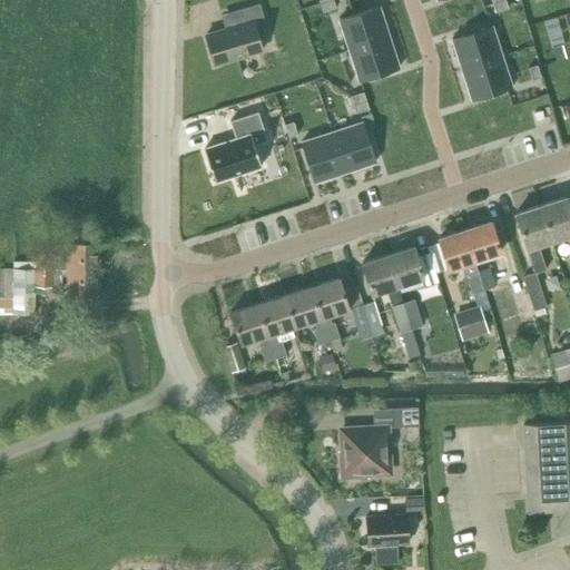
[(333,0),(318,0),(323,12),(336,8),(333,0)]
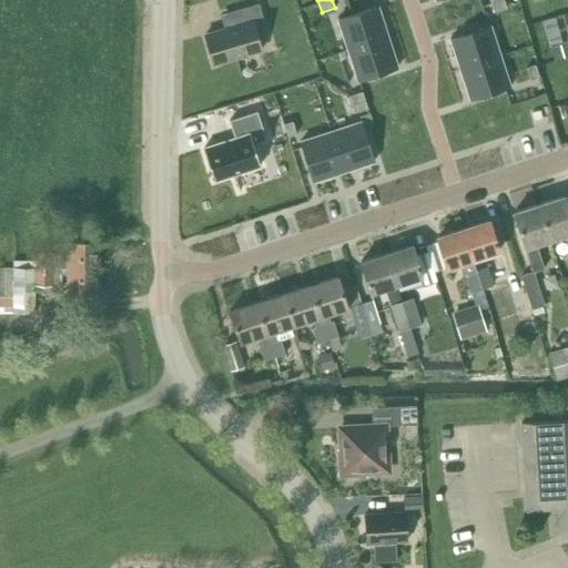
[(504,0),(489,0),(494,12),(507,8),(504,0)]
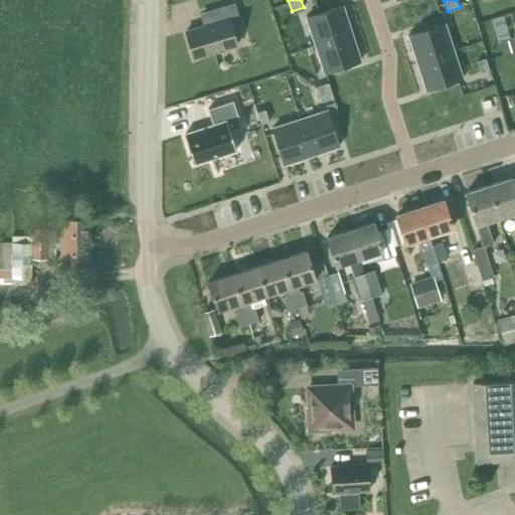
[(234,4),(205,13),(208,25),(185,32),(193,59),(236,46),(230,28),(240,25),(234,4)]
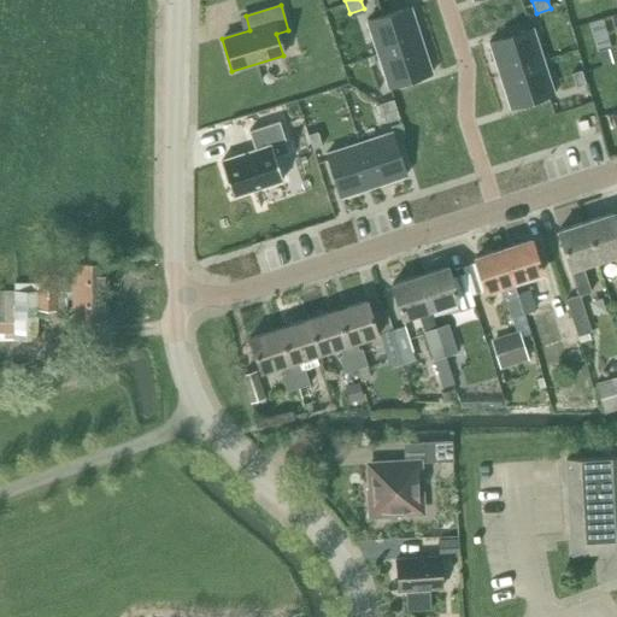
[(411,7),(368,22),(377,54),(421,41),(411,7)]
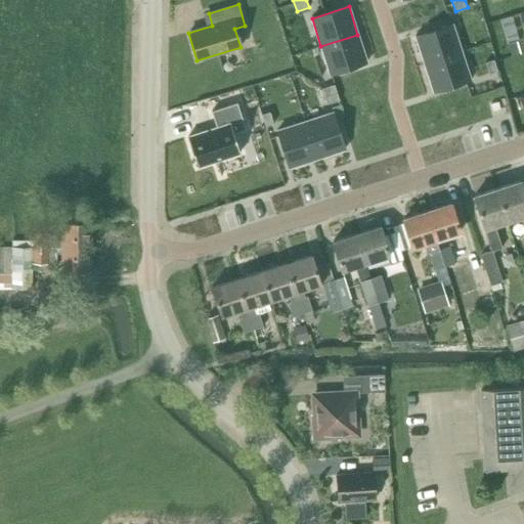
[(452,24),(416,36),(425,64),(462,52),(452,24)]
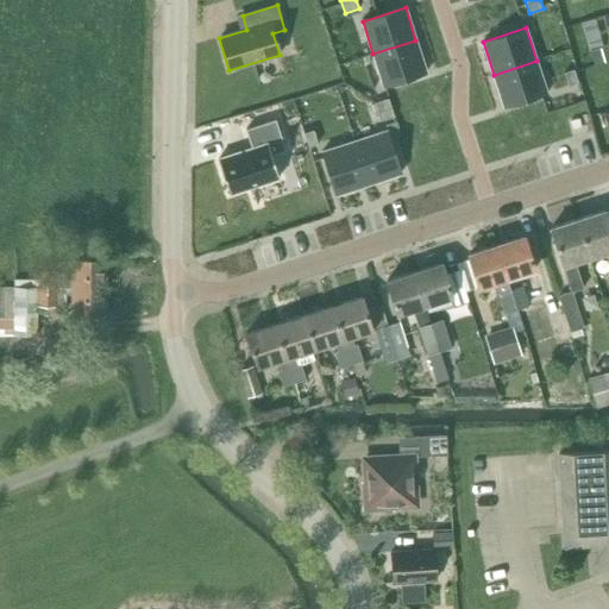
[(415,41),(372,54),(383,87),(426,73),(415,41)]
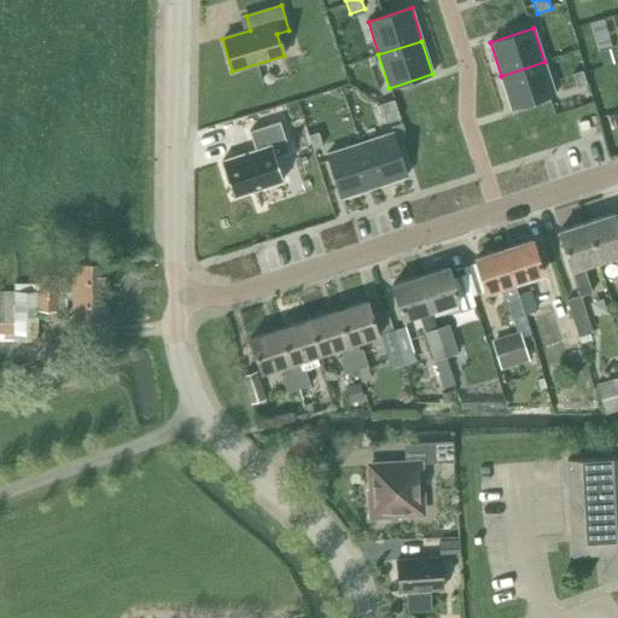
[(602,66),(613,63),(610,48),(599,51),(602,66)]
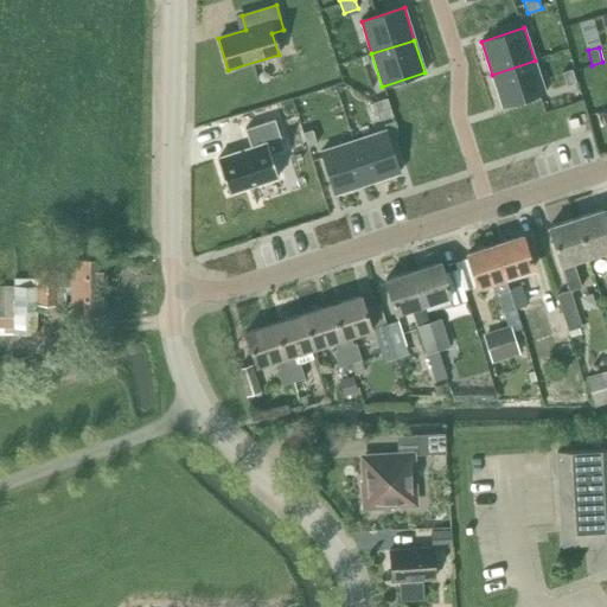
[(535,61),(492,75),(503,107),(545,93),(535,61)]
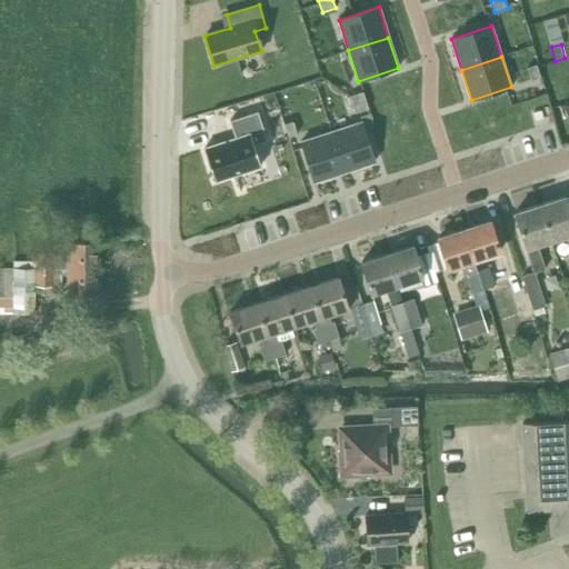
[(536,65),(527,68),(531,80),(540,78),(536,65)]
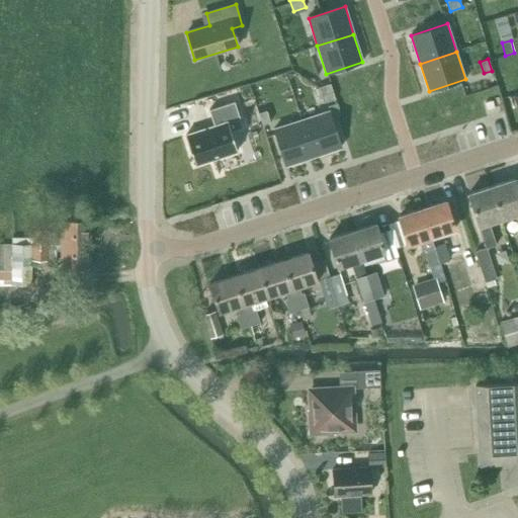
[(330,84),(319,88),(324,103),(335,99),(330,84)]
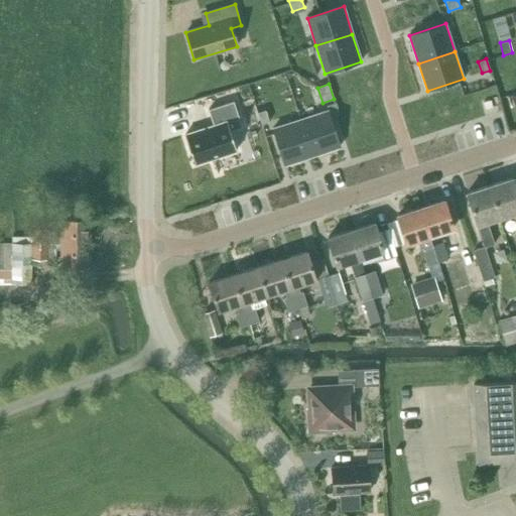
[(214,126),(185,135),(195,164),(237,150),(231,131),(242,128),(234,102),(209,110),(214,126)]
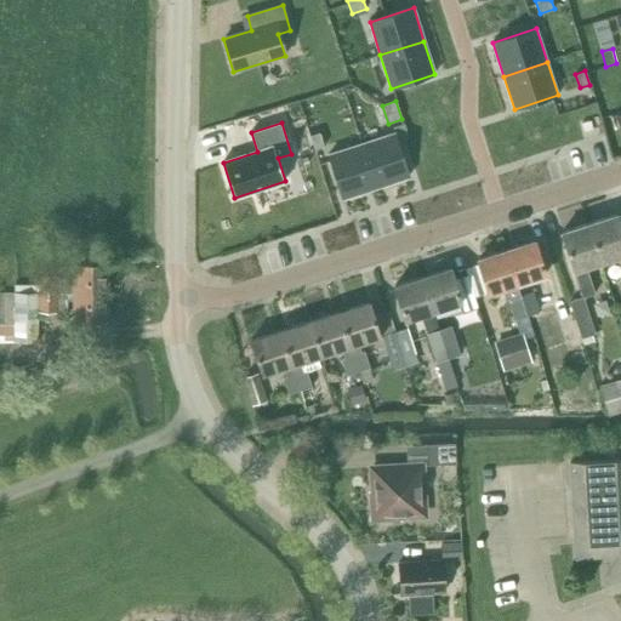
[(320,134),(311,136),(314,149),(324,147),(320,134)]
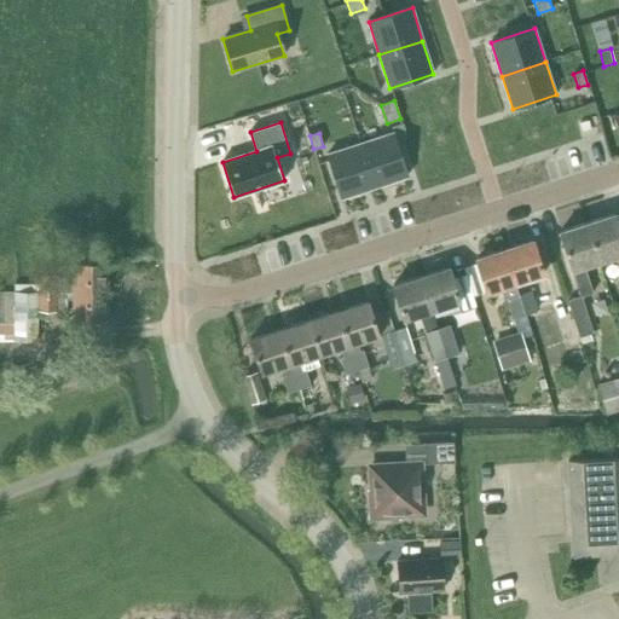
[(394,133),(360,144),(375,187),(408,177),(394,133)]
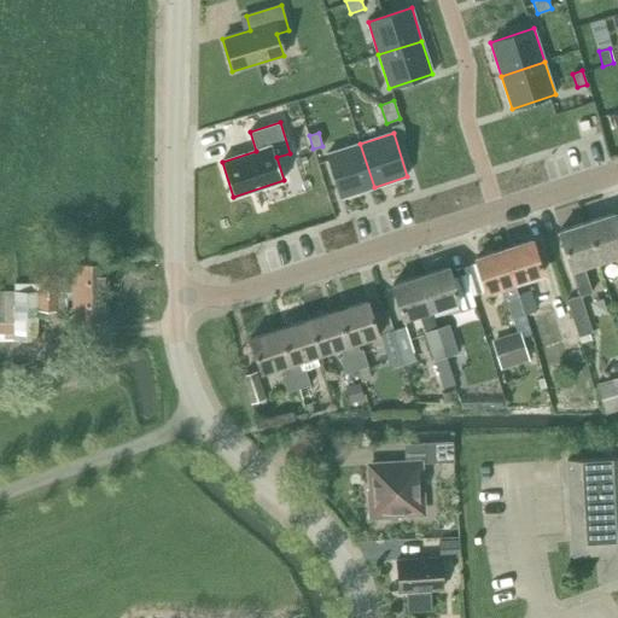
[(360,144),(327,155),(340,198),(374,187),(360,144)]
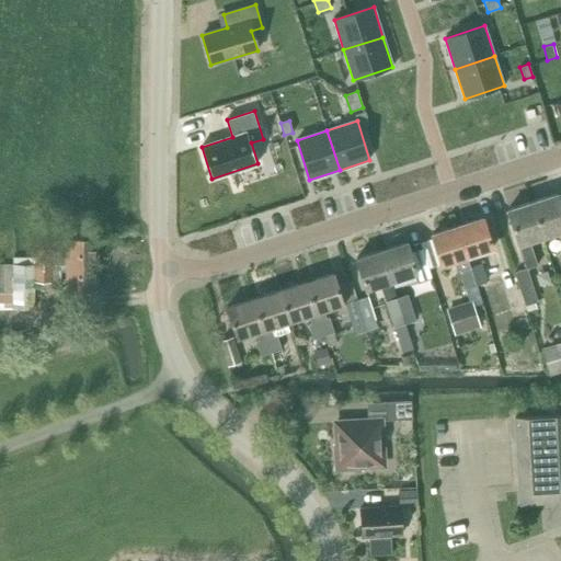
[(531,203),(542,238),(557,233),(560,247),(560,207),(557,194),(531,203)]
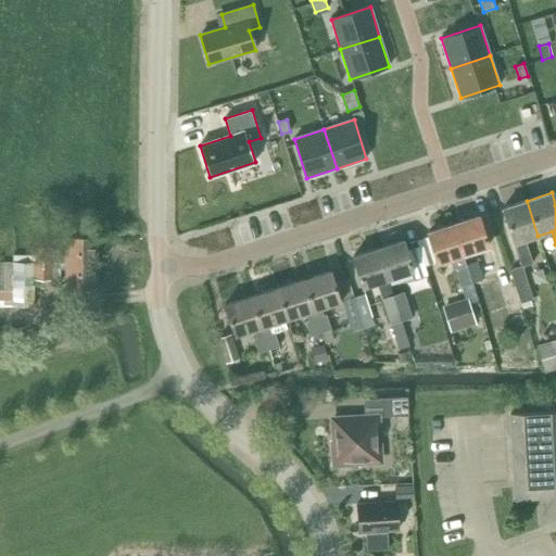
[(514,244),(519,261),(520,266),(531,263),(523,241),(538,236),(527,201),(502,209),(513,244),(514,244)]
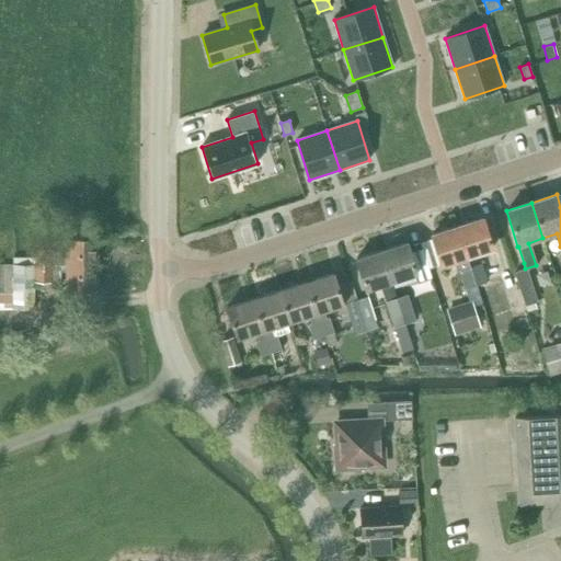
[(487,282),(481,264),(478,254),(491,250),(481,219),(456,227),(467,258),(470,266),(476,285),(481,304),(484,302),(493,333),(515,327),(506,296),(499,298),(493,279),(487,282)]
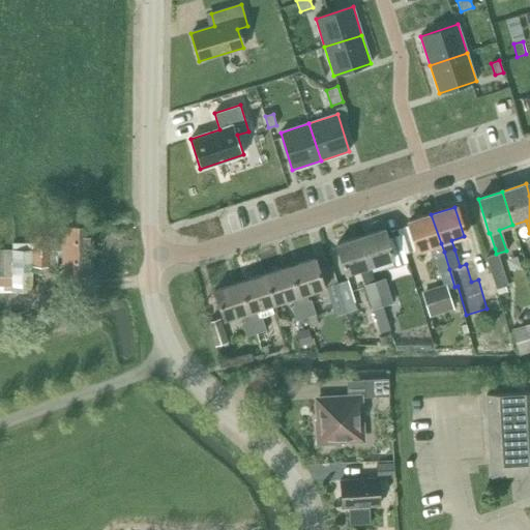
[(416,252),(441,243),(431,214),(407,223),(416,252)]
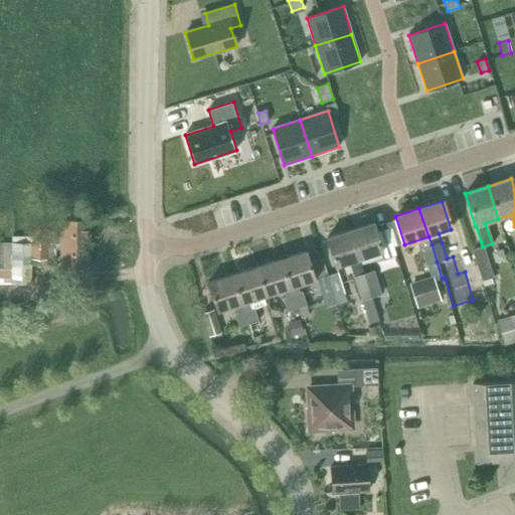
[(60,231),(60,236),(56,236),(56,231),(46,231),(46,227),(32,227),(32,260),(55,260),(55,251),(60,251),(60,256),(62,256),(62,267),(89,267),(89,220),(62,220),(62,231),(60,231)]
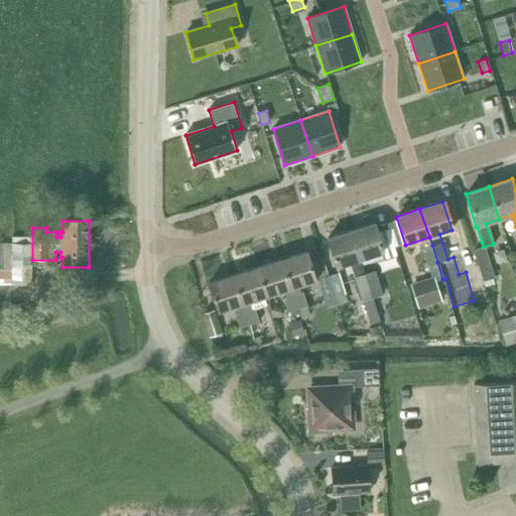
[(360,259),(383,252),(374,224),(351,231),(360,259)]
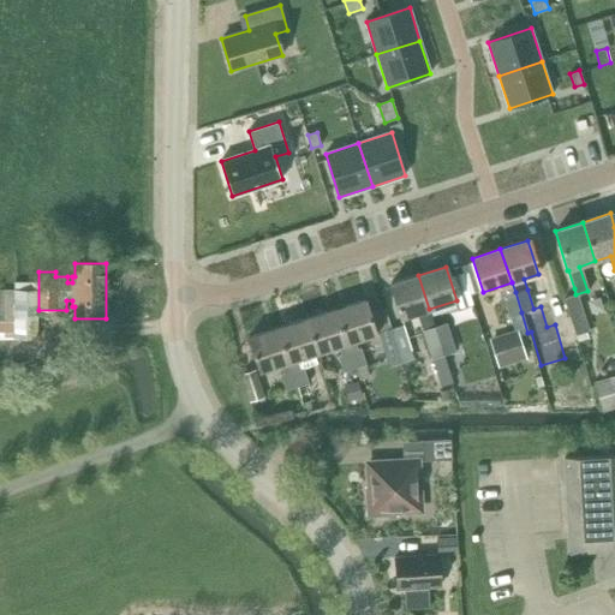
[(0,339),(37,340),(39,272),(15,272),(13,290),(0,290),(0,339)]
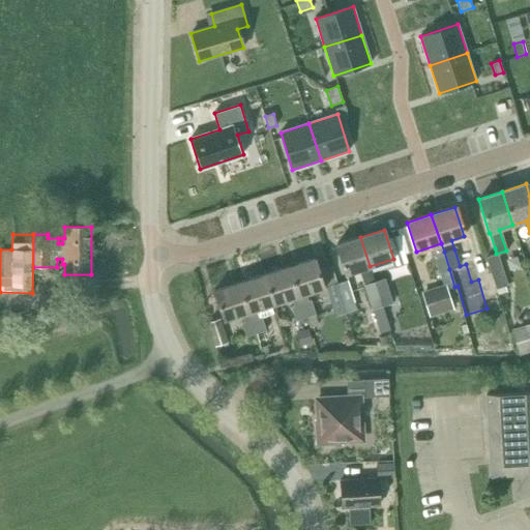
[(346,274),(360,269),(364,285),(372,310),(382,306),(375,282),(370,266),(360,237),(336,245),(346,274)]
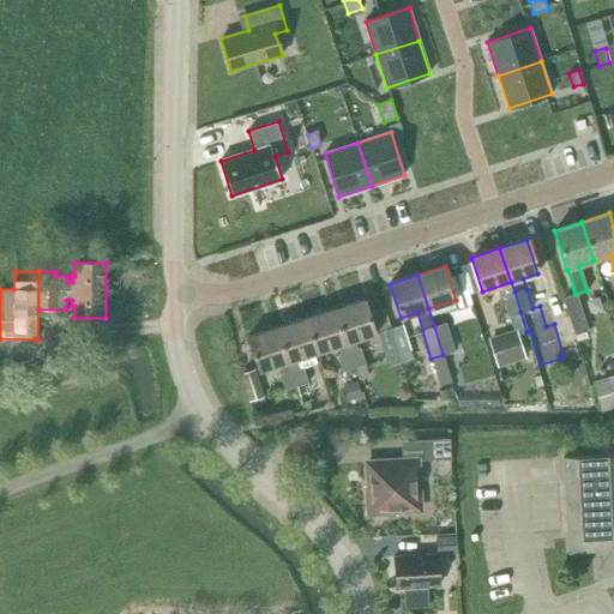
[(509,315),(521,312),(515,292),(503,296),(509,315)]
